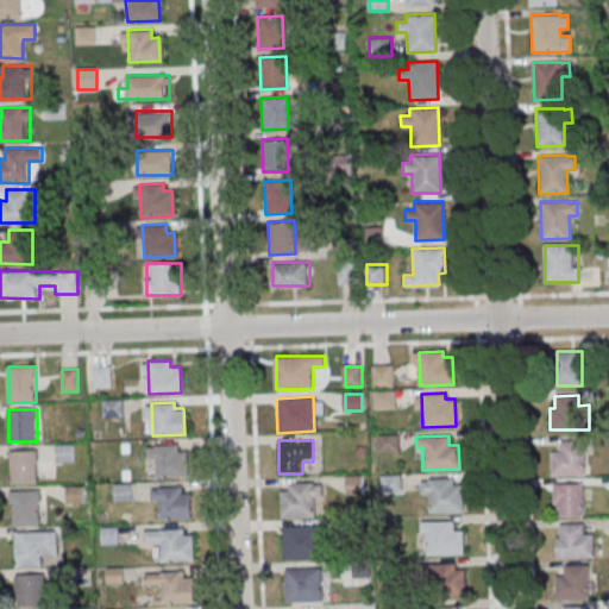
[(560,451),(552,451),(552,476),(586,476),(586,441),(560,441),(560,451)]
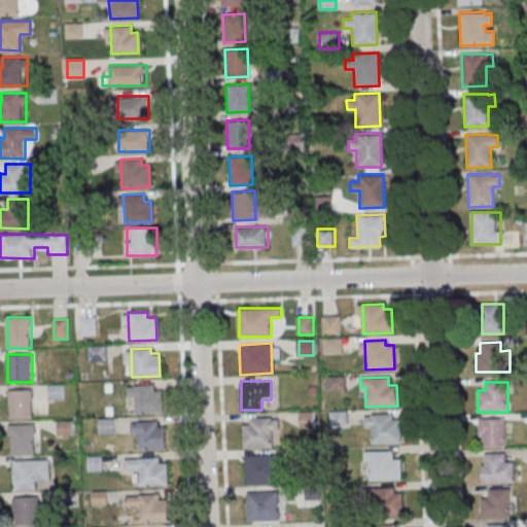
[(133,385),(152,384),(153,390),(161,389),(162,412),(134,413),(133,385)]
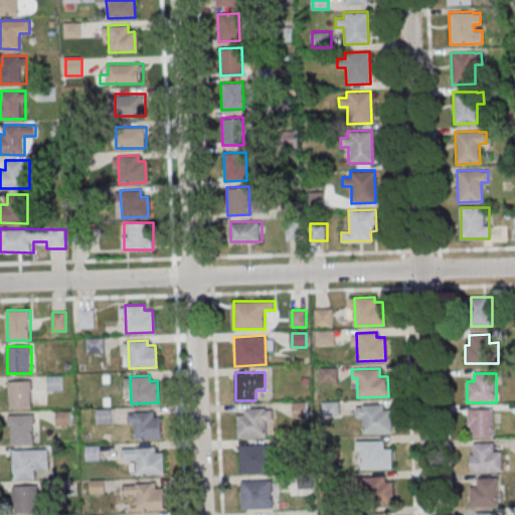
[(10,380),(10,408),(32,408),(32,380),(10,380)]
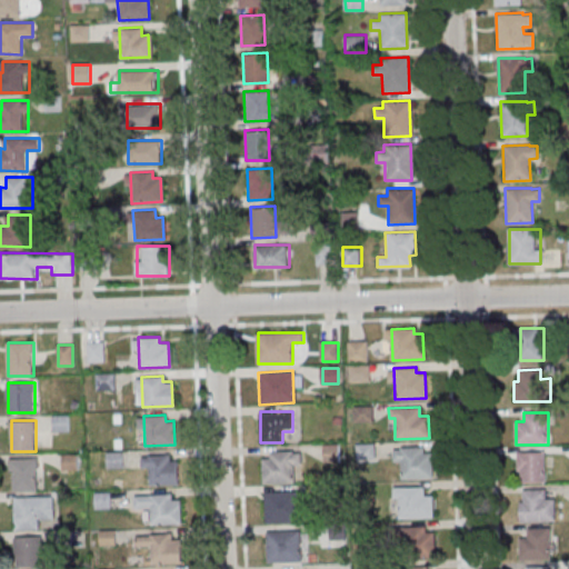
[(338,460),(339,445),(327,445),(326,460),(338,460)]
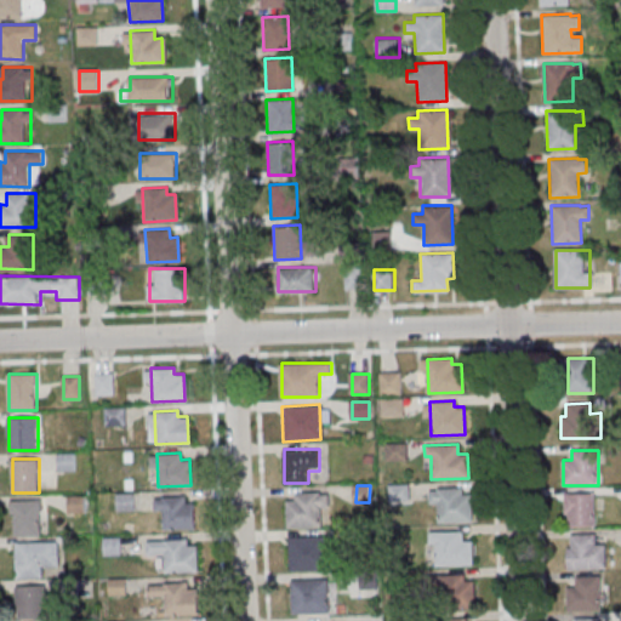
[(426,488),(460,486),(460,496),(469,496),(471,520),(433,522),(433,499),(427,499),(426,488)]
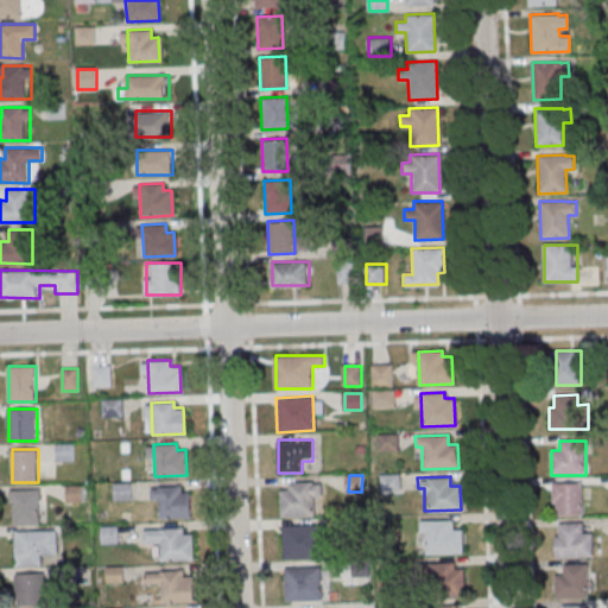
[(278,489),(279,517),(312,515),(311,496),(320,496),(320,483),(311,483),(311,481),(286,482),(286,489),(278,489)]
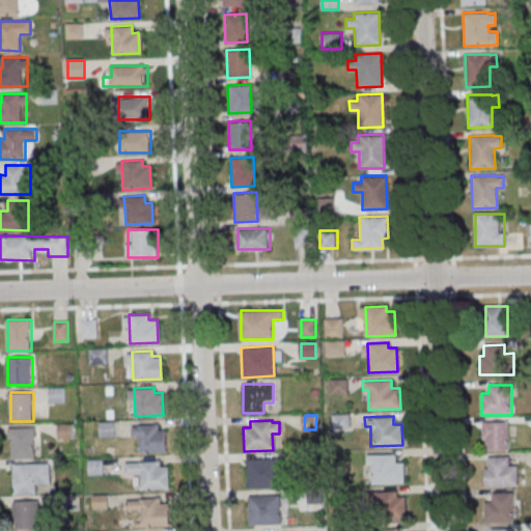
[(102,437),(114,437),(114,421),(102,421),(102,437)]
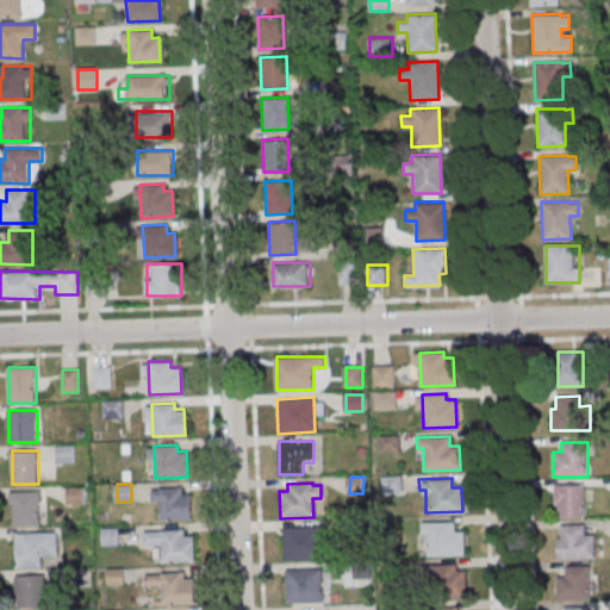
[(555,518),(585,518),(585,485),(555,485),(555,518)]
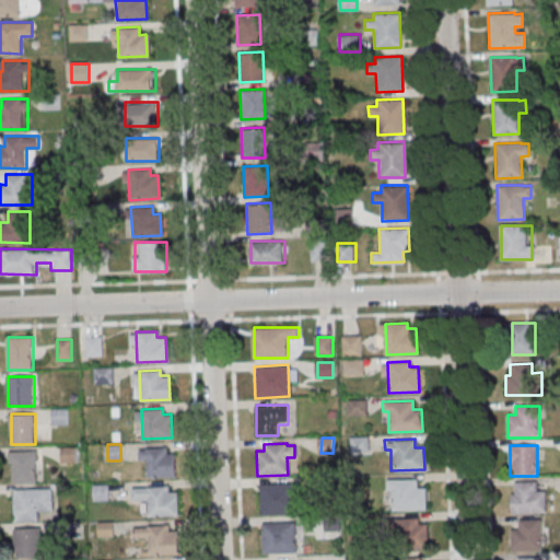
[(144,447),(165,446),(165,452),(174,452),(175,476),(146,477),(144,447)]
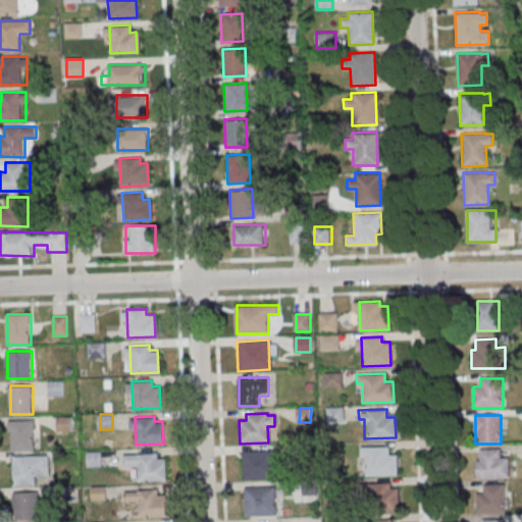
[(10,452),(36,452),(36,421),(10,421),(10,452)]
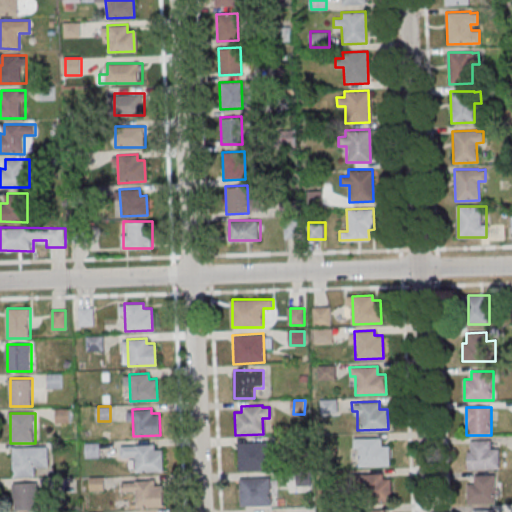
[(352,438),(380,437),(380,445),(388,445),(388,465),(358,466),(357,447),(352,447),(352,438)]
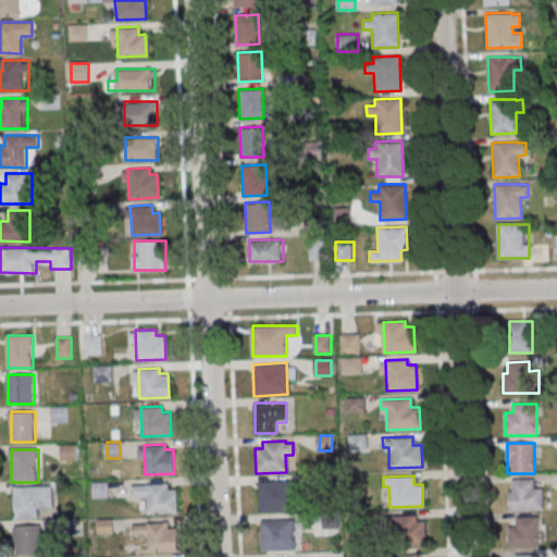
[(506,491),(506,510),(542,510),(542,487),(532,487),(532,479),(510,479),(510,491),(506,491)]
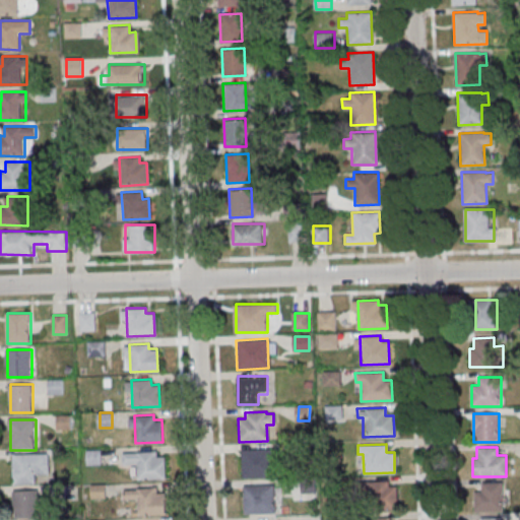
[(240,449),(271,448),(272,477),(241,478),(240,449)]
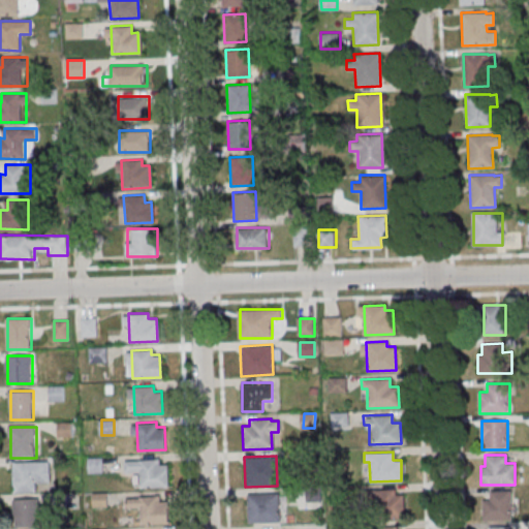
[(103,459),(90,459),(90,471),(103,471),(103,459)]
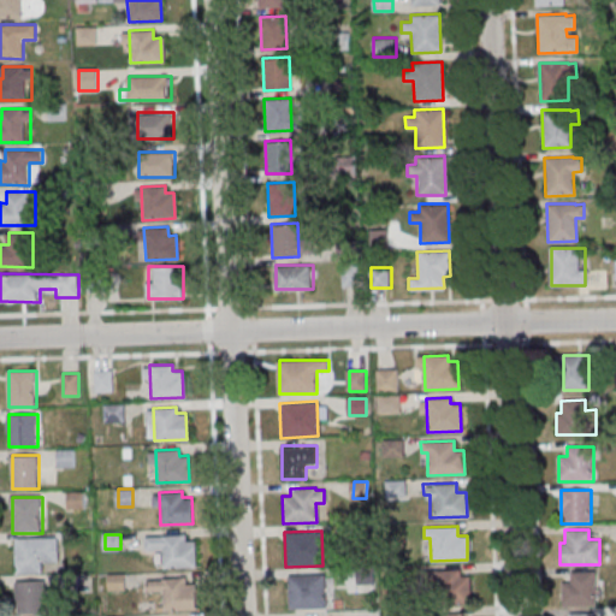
[(161,534),(184,534),(184,540),(194,540),(195,567),(163,568),(161,534)]
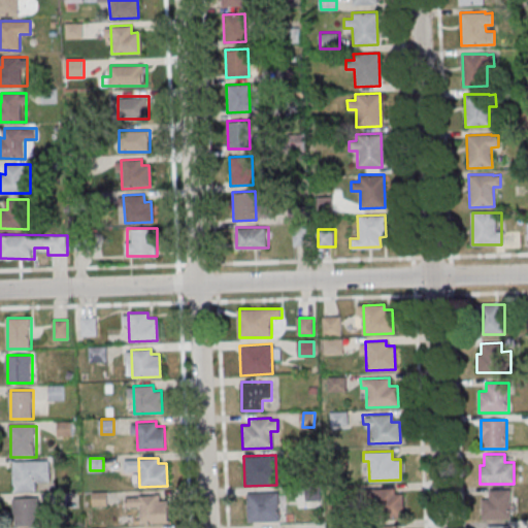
[(14,492),(38,492),(38,482),(51,482),(51,461),(14,461),(14,492)]
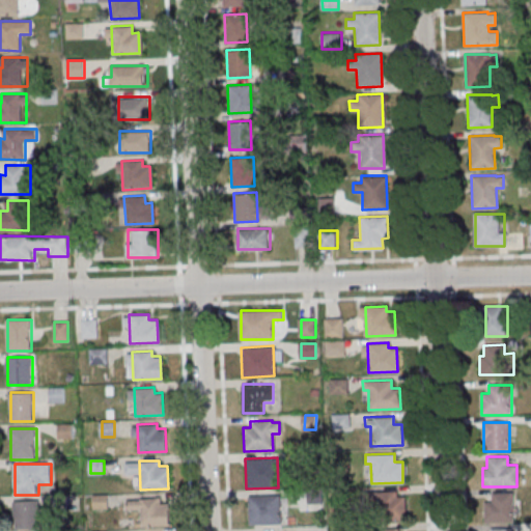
[(367,492),(395,491),(396,499),(403,499),(404,520),(373,521),(372,501),(367,501),(367,492)]
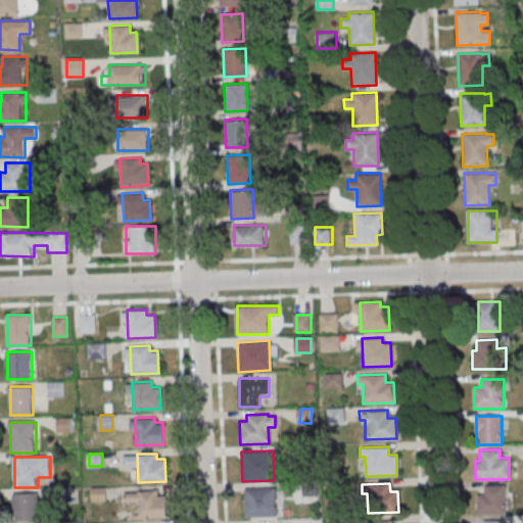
[(507,485),(485,485),(485,494),(478,494),(478,515),(507,515),(507,485)]
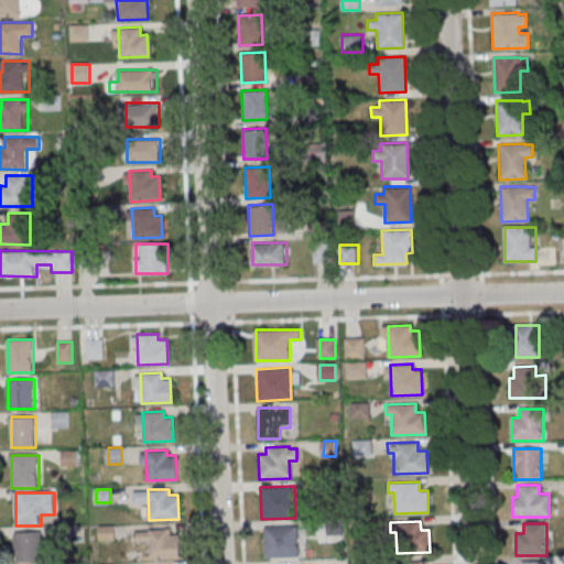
[(261,527),(295,524),(297,556),(263,559),(261,527)]
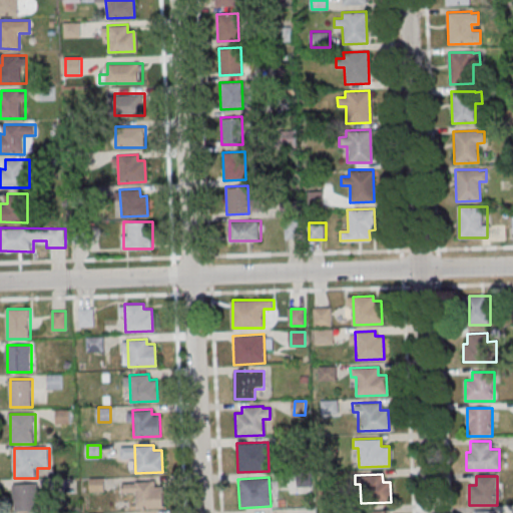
[(104,491),(104,479),(93,479),(93,491),(104,491)]
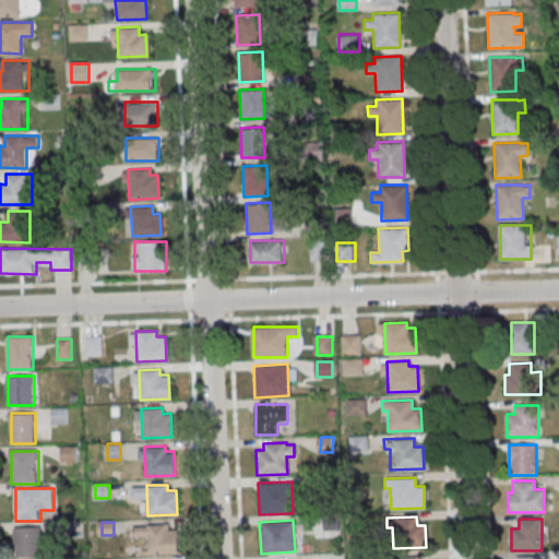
[(145,524),(167,524),(167,530),(175,530),(176,554),(147,555),(145,524)]
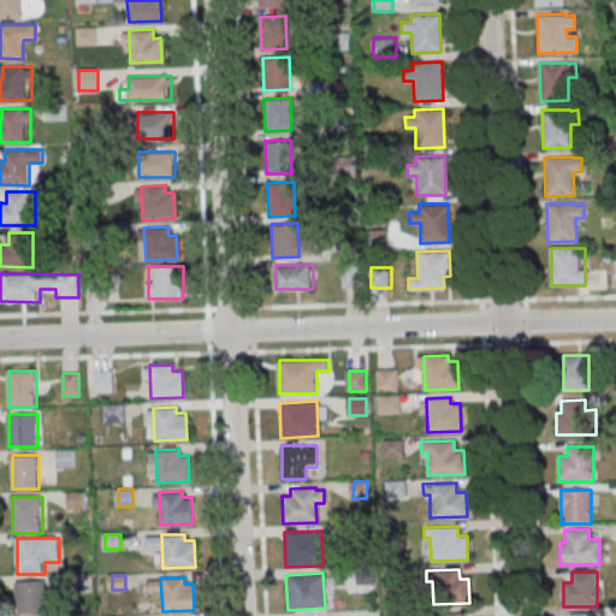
[(46,615),(46,581),(17,581),(17,615),(46,615)]
